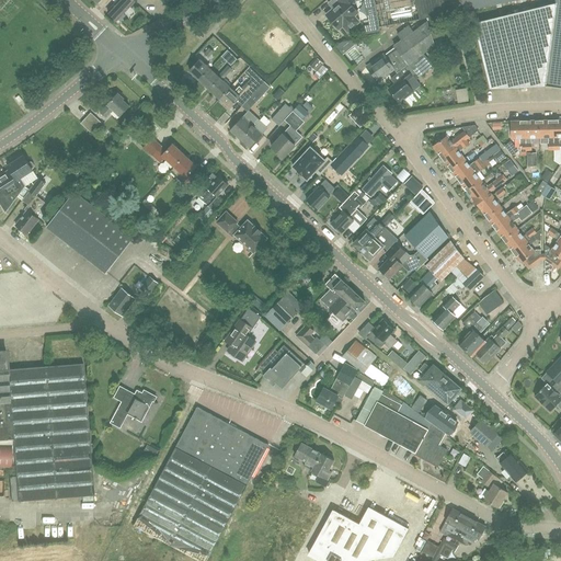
[(118,0),(107,12),(117,21),(118,20),(121,22),(126,16),(124,14),(129,8),(129,7),(135,1),(133,0),(118,0)]
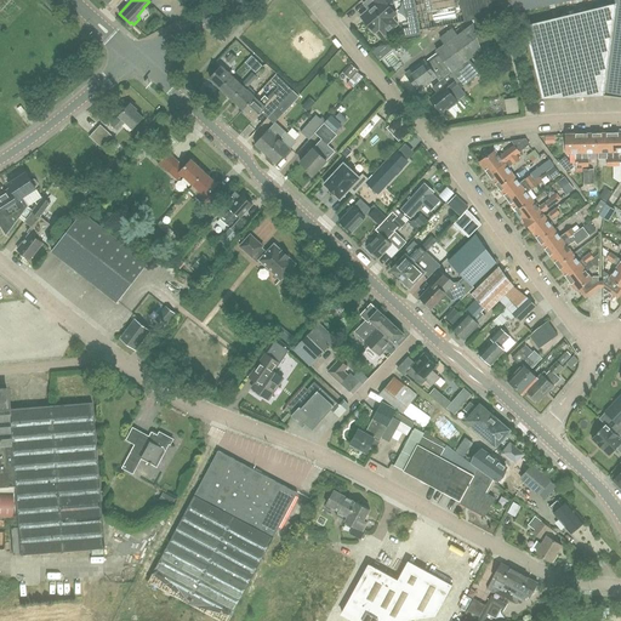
[(389,6),(393,3),(391,0),(372,0),(376,5),(370,10),(363,17),(375,32),(380,27),(383,32),(387,32),(394,26),(394,22),(391,18),(396,13),(389,6)]
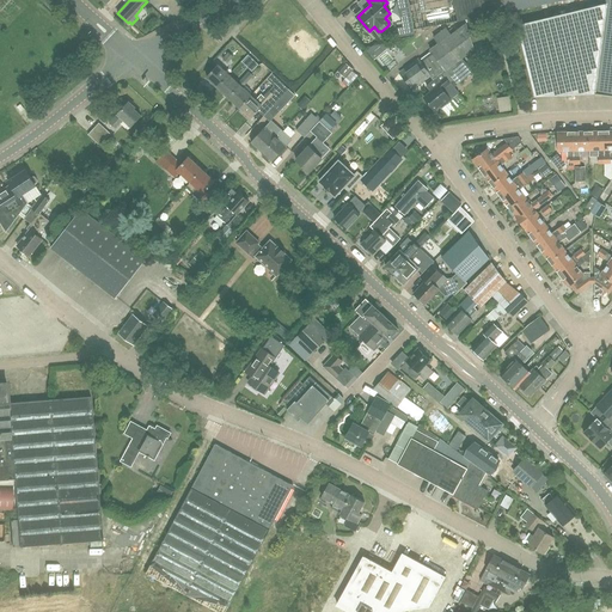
[(414,30),(565,0),(408,0),(409,1),(414,30)]
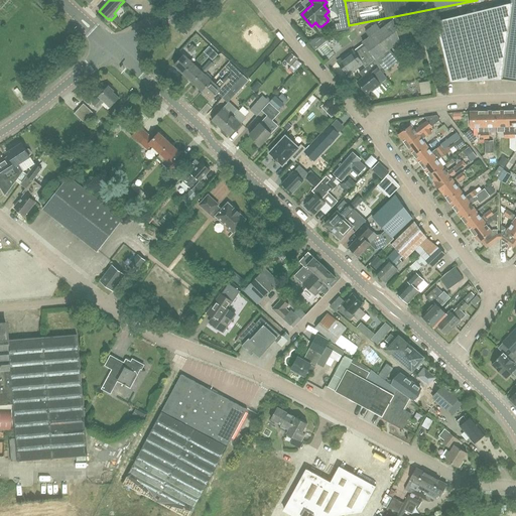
[(515,0),(512,0),(512,3),(506,4),(496,80),(502,80),(515,81),(515,0)]
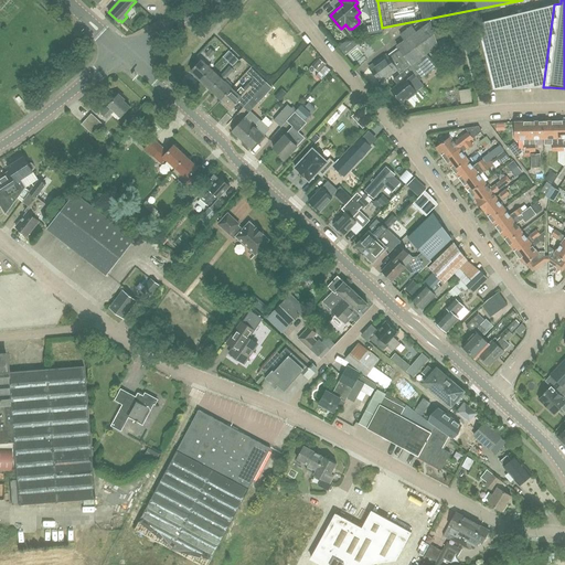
[(493,89),(543,87),(554,4),(477,23),(493,89)]
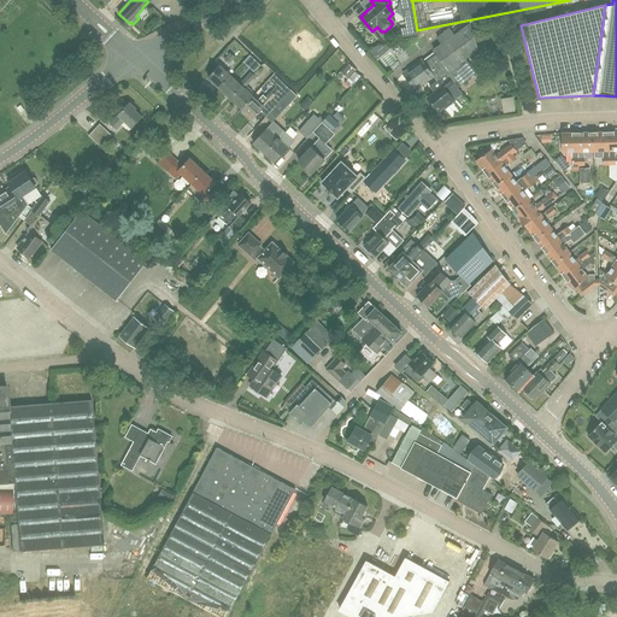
[(476,51),(470,25),(454,37),(450,29),(436,39),(442,46),(433,52),(435,57),(425,64),(423,60),(404,74),(416,90),(434,77),(436,81),(453,68),(476,51)]
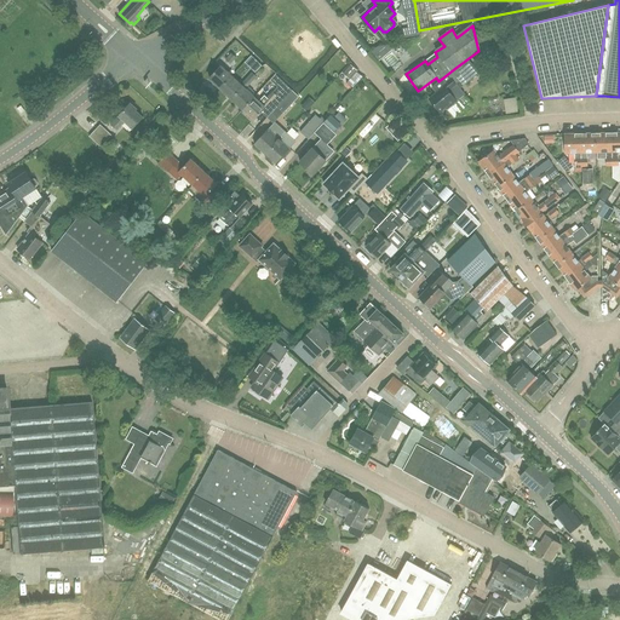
[(220,89),(231,76),(220,67),(210,78),(220,89)]
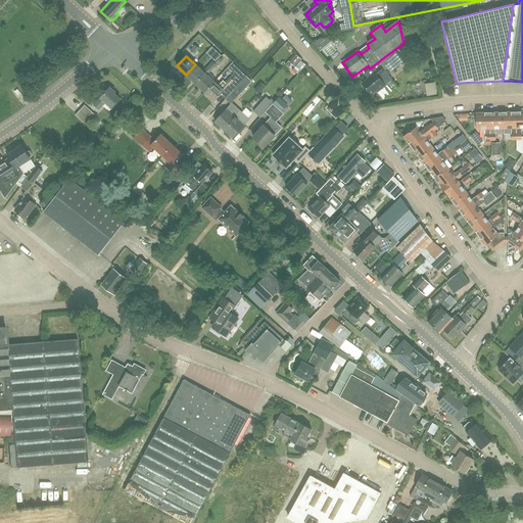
[(379,90),(385,85),(382,81),(388,77),(387,76),(394,69),(384,57),(370,68),(365,73),(369,79),(363,84),(371,94),(378,88),(379,90)]
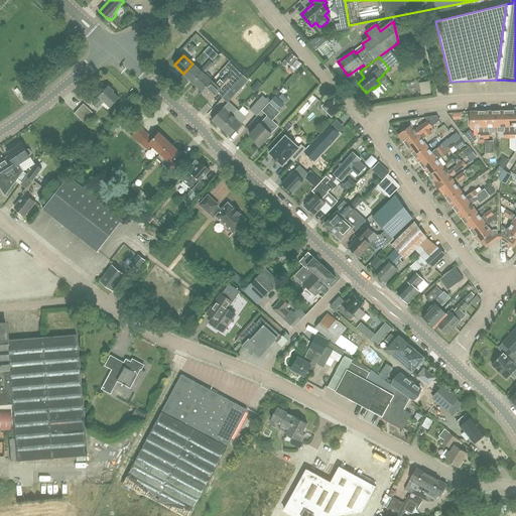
[(209,70),(214,63),(210,60),(205,66),(209,70)]
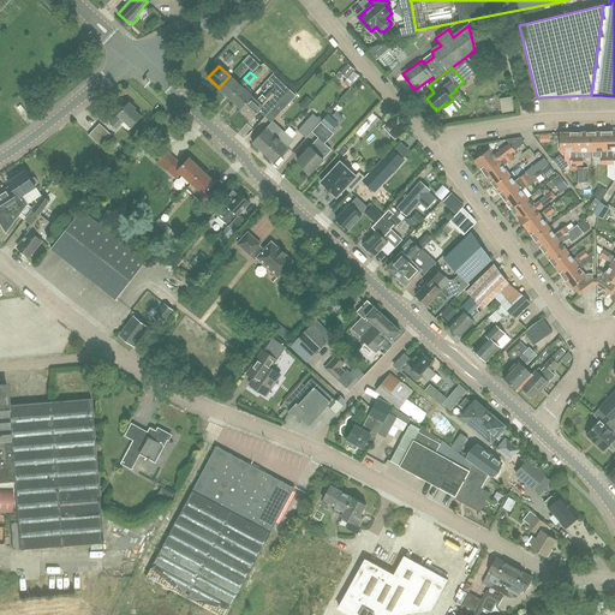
[(239,84),(230,76),(219,88),(231,99),(240,87),(243,89),(249,83),(244,78),(239,84)]
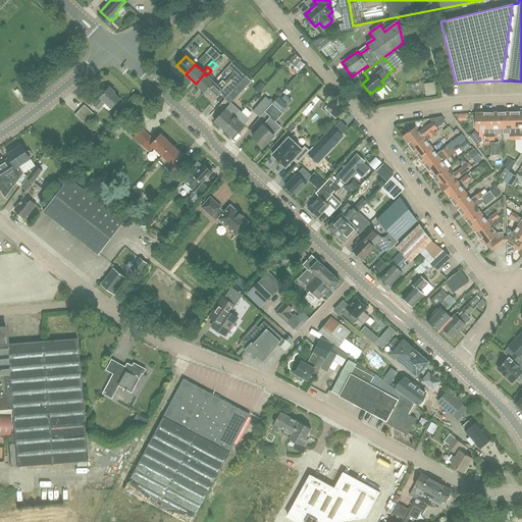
[(205,92),(206,91),(214,83),(206,75),(204,73),(196,84),(205,92)]
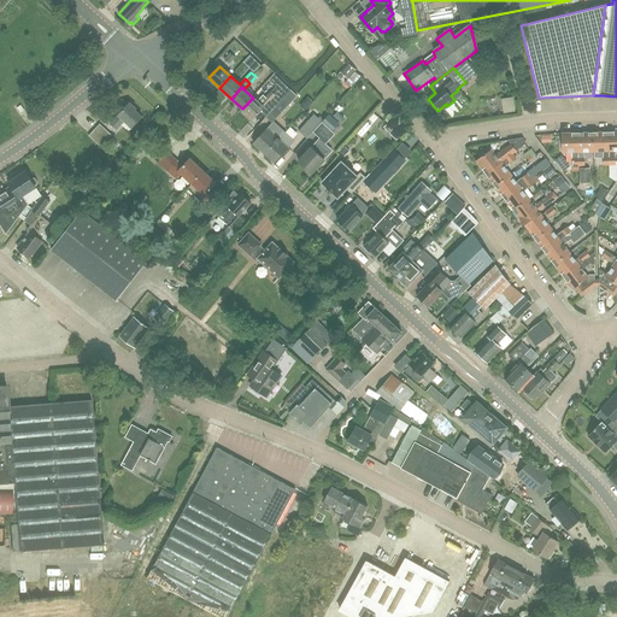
[(298,97),(291,90),(286,95),(281,90),(276,95),(271,92),(265,98),(263,95),(257,101),(253,98),(244,107),(242,109),(253,119),(270,101),(276,106),(282,113),(298,97)]
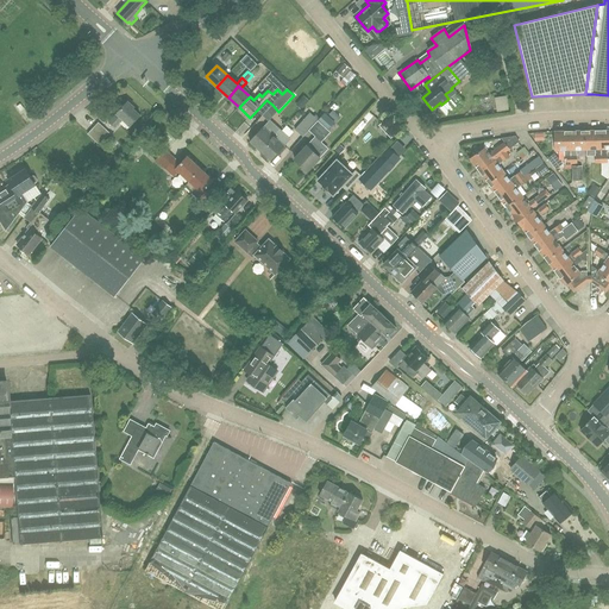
[(302,110),(309,101),(303,96),(296,105),(302,110)]
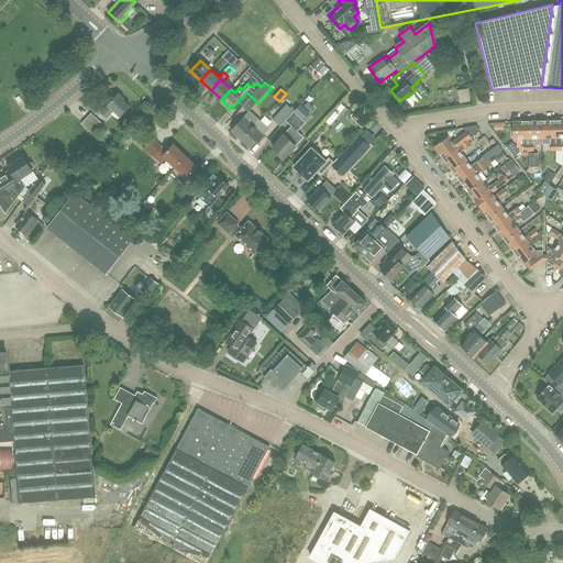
[(17,107),(23,102),(15,92),(10,97),(17,107)]
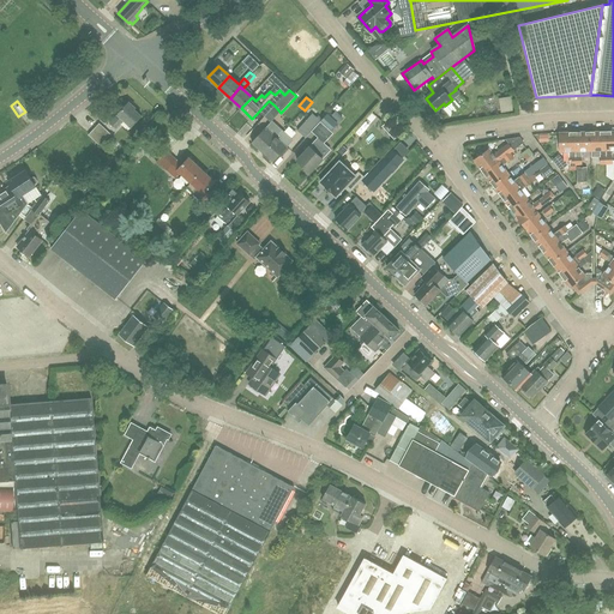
[(132,127),(142,116),(134,109),(134,108),(130,103),(109,124),(115,130),(120,125),(119,124),(124,119),(132,127)]
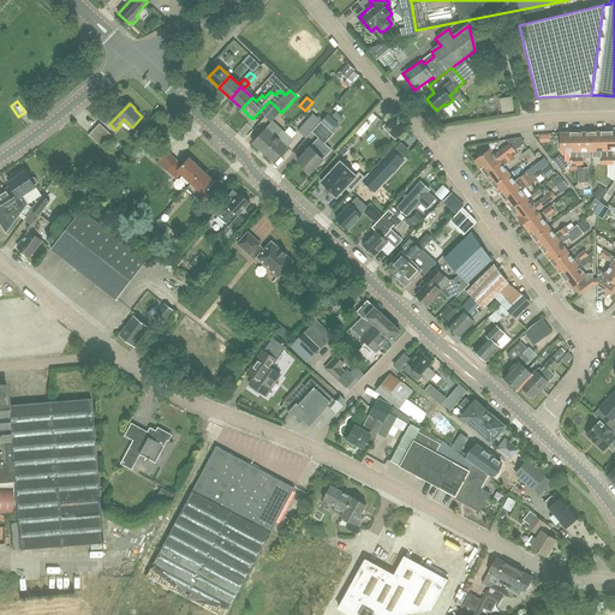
[(306,138),(321,121),(314,114),(298,131),(306,138)]
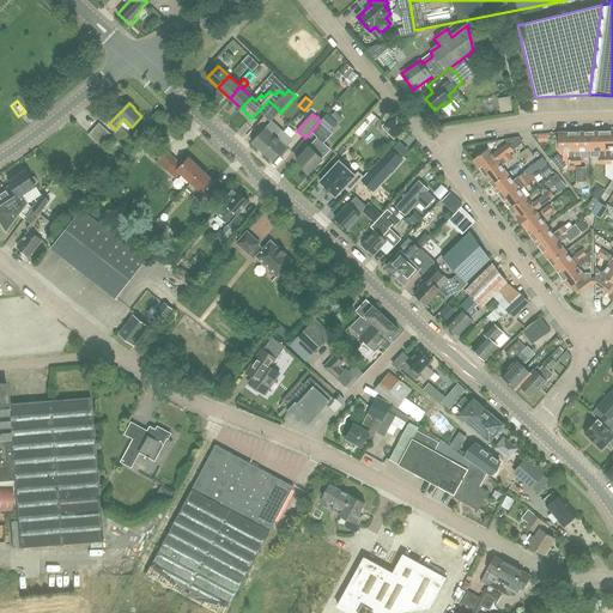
[(331,132),(338,123),(327,114),(320,122),(331,132)]
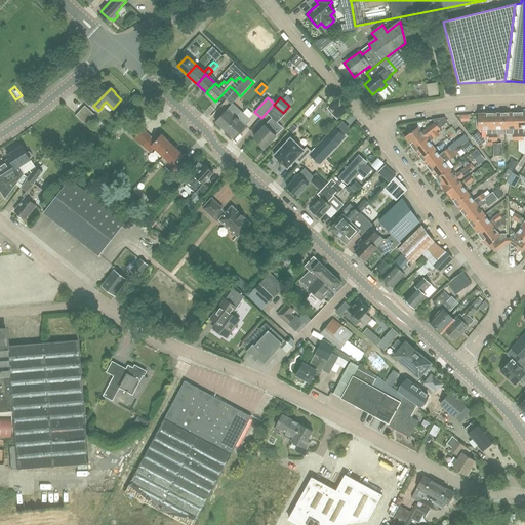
[(243,113),(234,104),(229,110),(228,110),(216,122),(226,130),(236,118),(242,114),(243,113)]
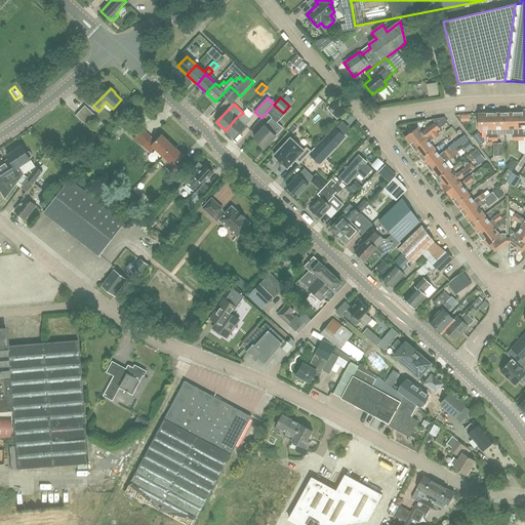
[(85,125),(95,115),(85,106),(76,116),(85,125)]
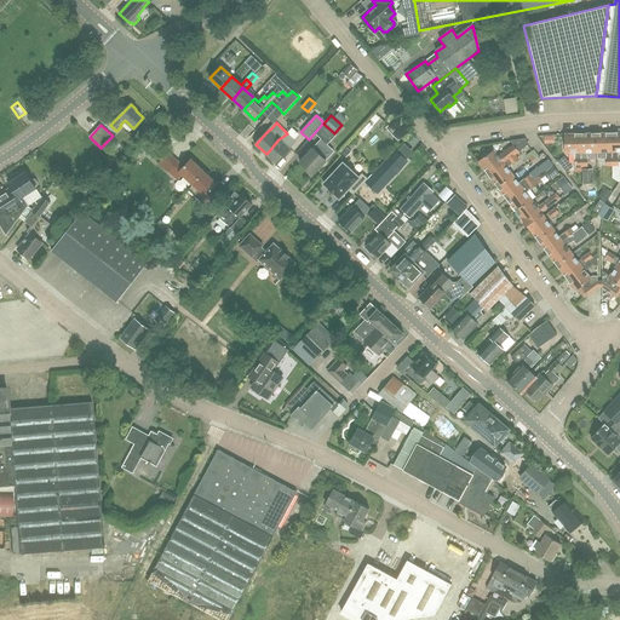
[(405,137),(399,130),(392,136),(399,143),(405,137)]
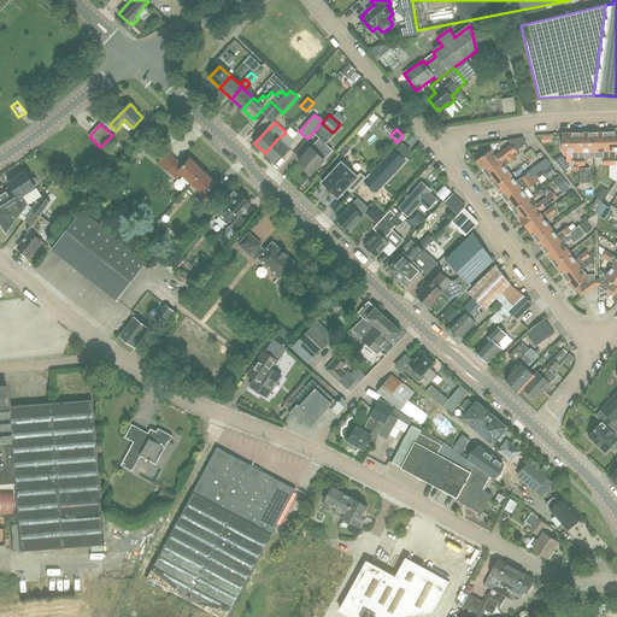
[(610,165),(609,131),(594,133),(594,150),(594,152),(603,151),(604,165),(610,165)]
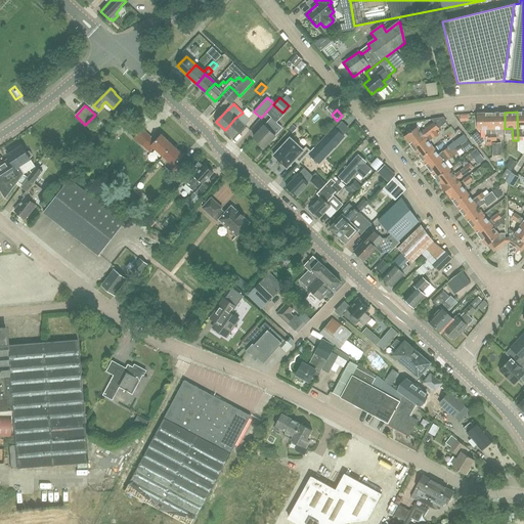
[(241,134),(247,127),(245,125),(250,120),(243,113),(242,114),(235,118),(225,130),(233,138),(238,132),(241,134)]
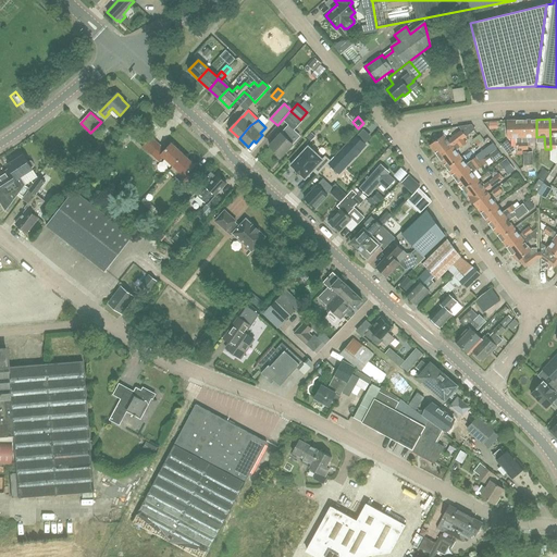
[(523,150),(522,120),(507,120),(508,137),(517,137),(517,155),(522,155),(522,150),(523,150)]
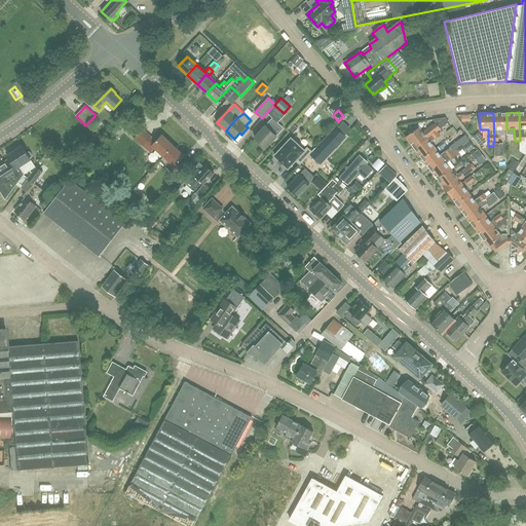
[(494,142),(498,141),(498,129),(506,129),(506,127),(506,113),(493,113),(494,142)]
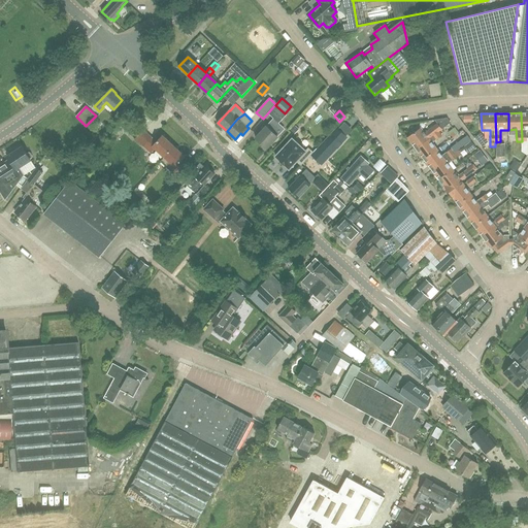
[(442,129),(451,123),(448,118),(434,120),(437,124),(425,133),(421,128),(408,138),(417,149),(441,129),(442,129)]
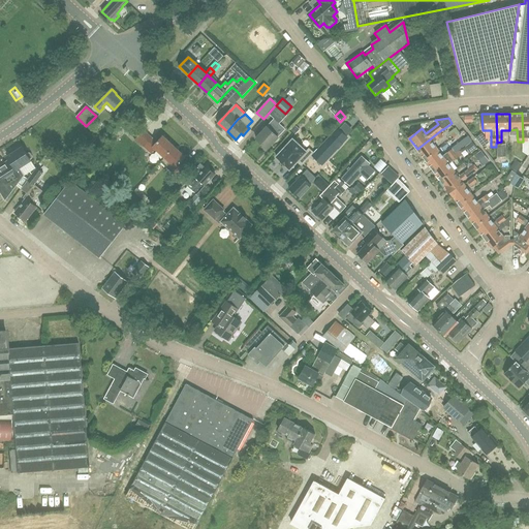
[(268,149),(278,137),(273,132),(280,125),(274,119),(256,138),(268,149)]
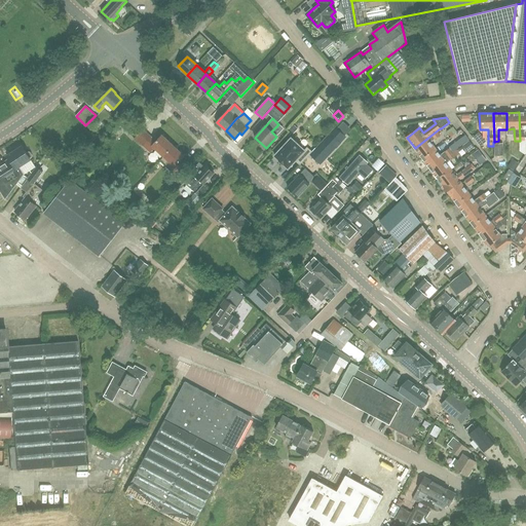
[(326,158),(345,138),(336,128),(316,149),(326,158)]
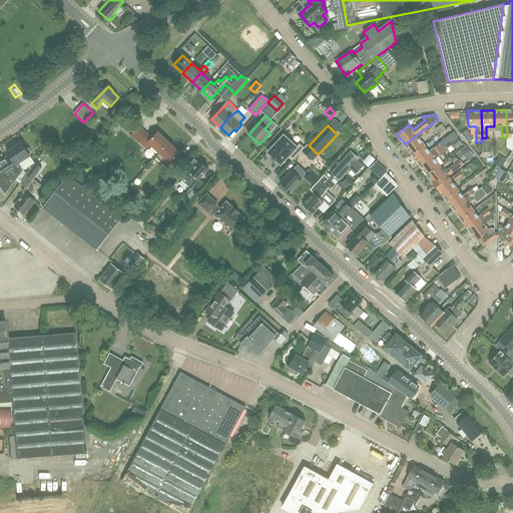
[(412,154),(425,145),(420,139),(430,132),(427,128),(430,126),(430,125),(429,125),(405,144),(412,154)]
